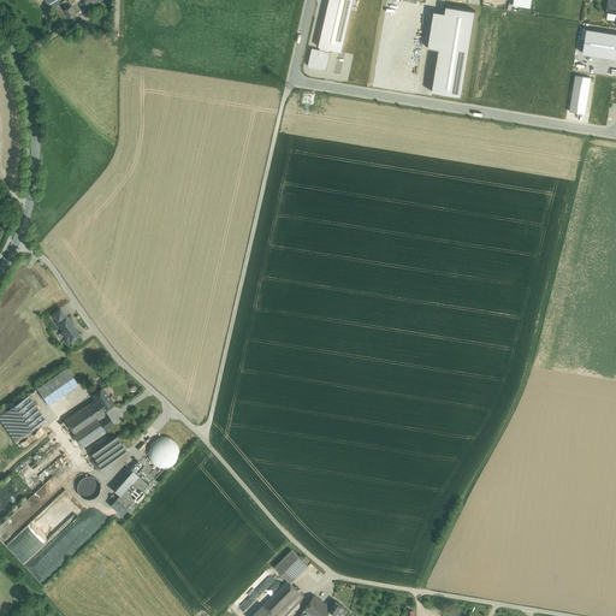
[(43,0),(59,24),(65,21),(55,4),(61,0),(43,0)]
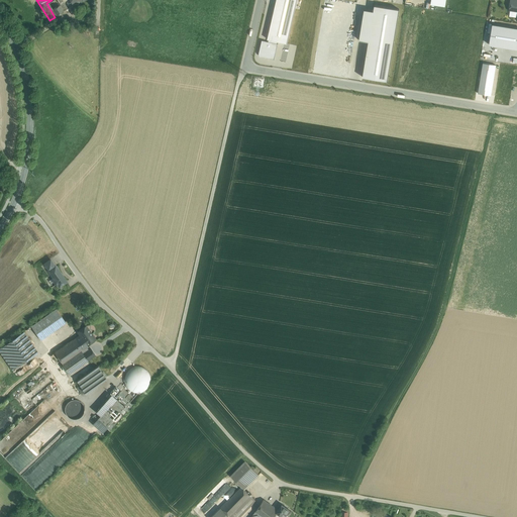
[(52,0),(46,3),(55,17),(68,9),(62,0),(52,0)]
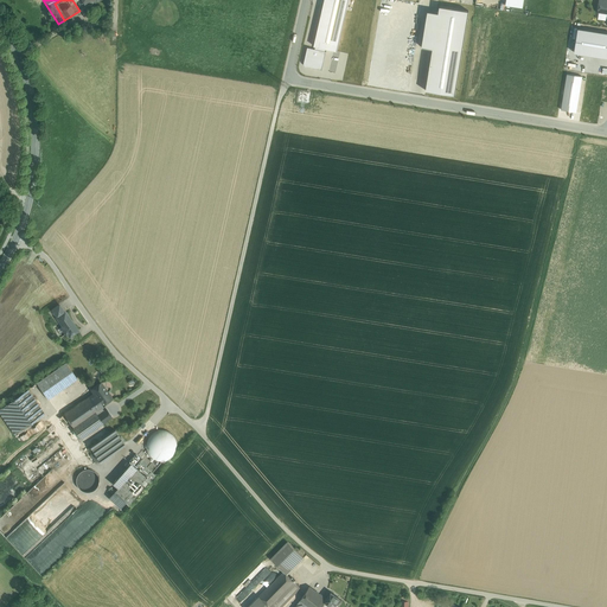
[(349,0),(324,0),(313,45),(315,46),(314,49),(307,48),(304,63),(305,65),(306,68),(321,71),(326,51),(325,51),(326,49),(337,51),(349,0)]
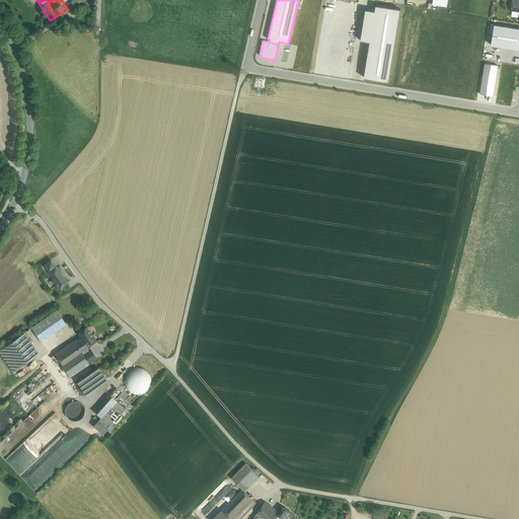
[(518,0),(512,0),(510,10),(518,11),(518,0)]
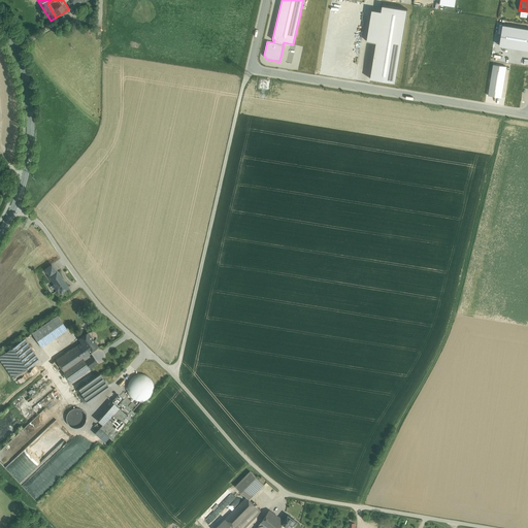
[(382,11),(372,9),(367,40),(376,42),(370,78),(396,83),(407,9),(383,5),(382,11)]
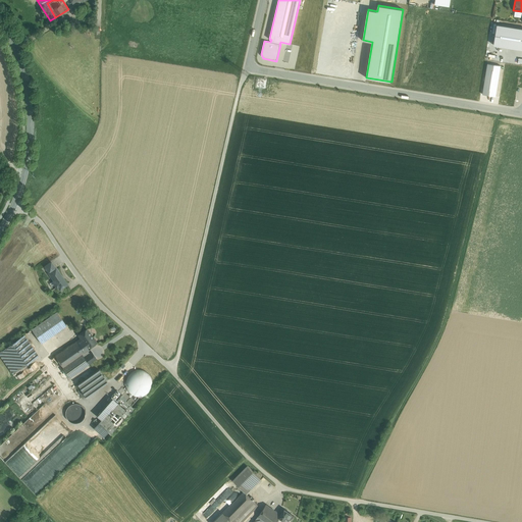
[(521,28),(497,23),(493,45),(521,49),(521,28)]
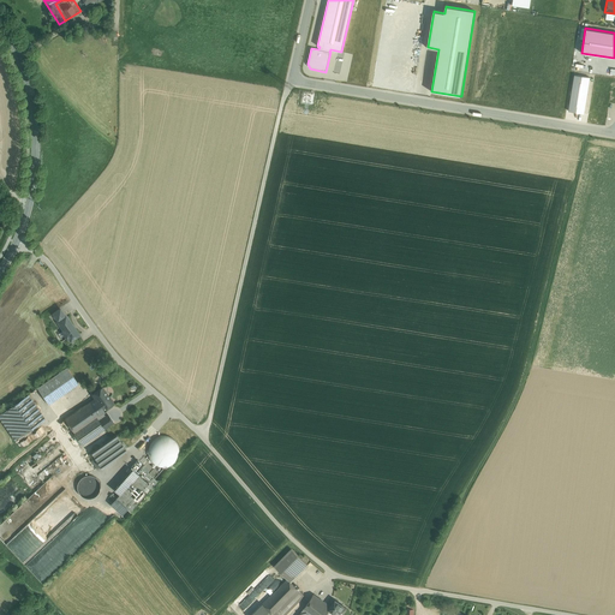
[(590,77),(574,75),(568,111),(584,114),(590,77)]
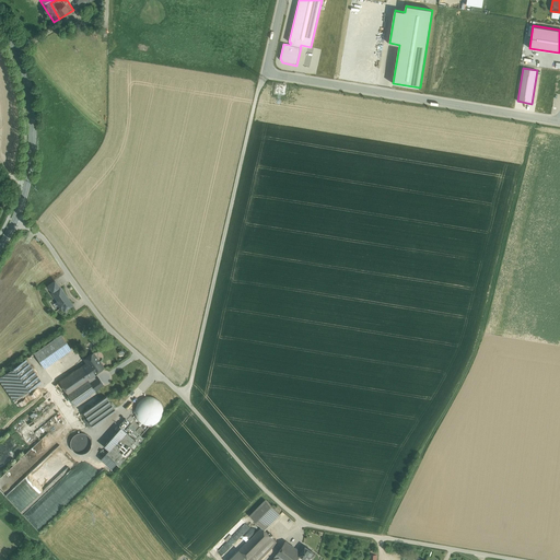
[(59,287),(55,280),(48,286),(53,292),(59,287)]
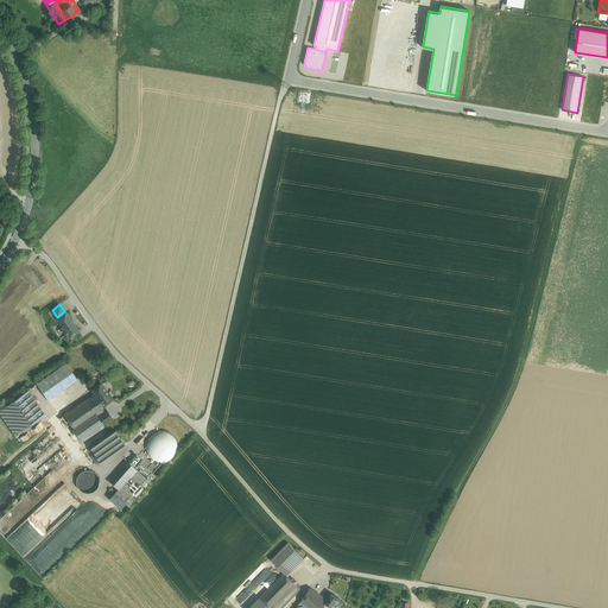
[(78,331),(65,311),(64,311),(57,317),(56,317),(62,325),(62,328),(67,335),(69,335),(73,333),(74,335),(78,331)]
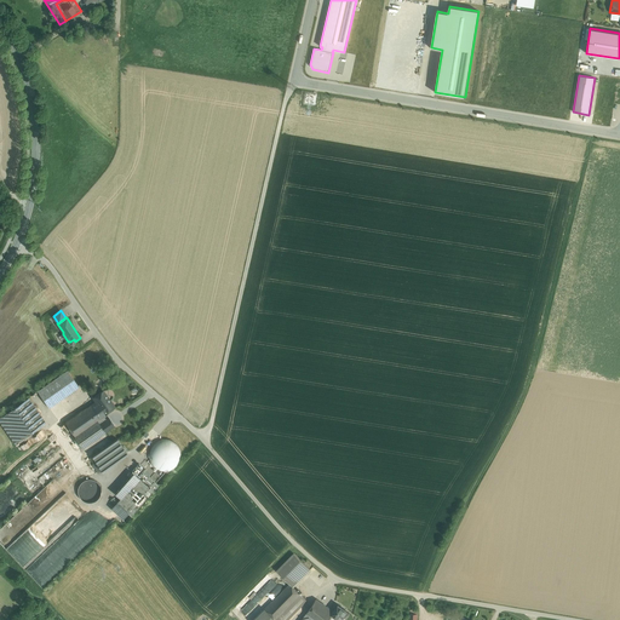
[(62,342),(53,332),(50,336),(57,345),(62,342)]
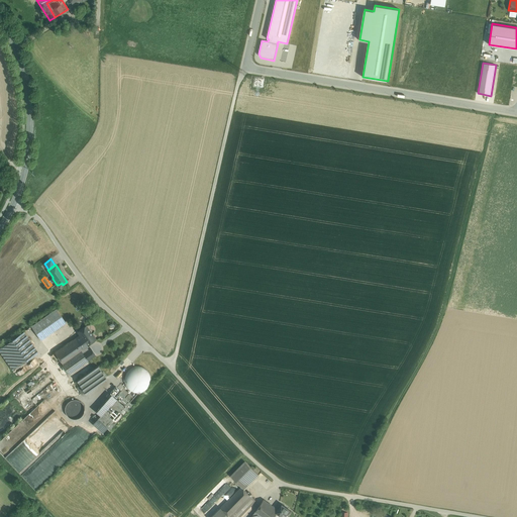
[(66,322),(56,308),(31,325),(40,339),(66,322)]
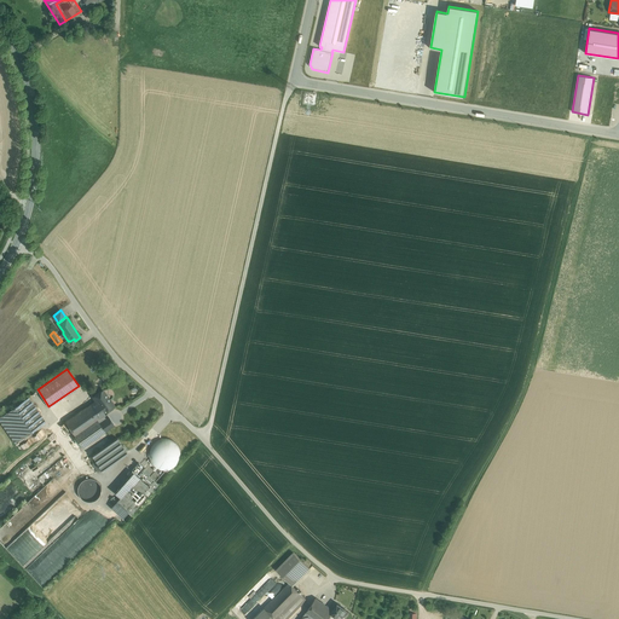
[(114,405),(103,389),(93,397),(96,400),(104,412),(114,405)]
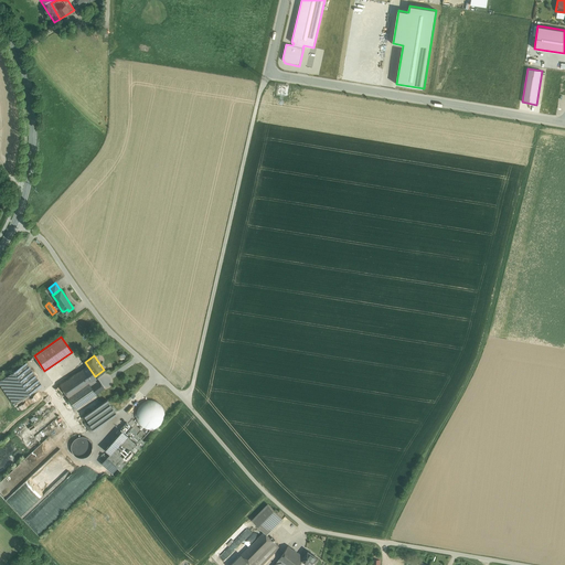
[(36,387),(21,365),(4,376),(21,398),(36,387)]
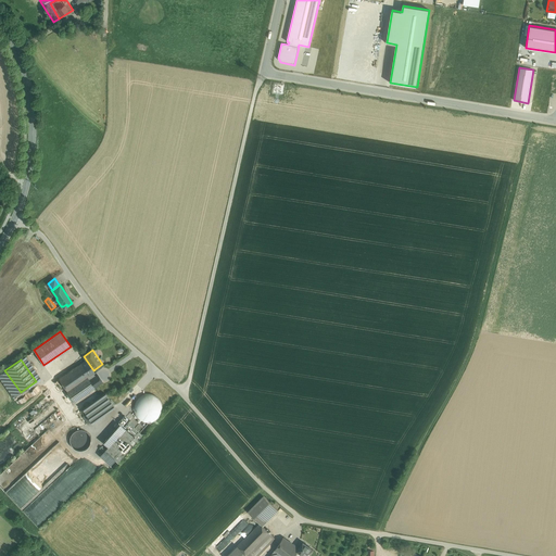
[(86,359),(59,379),(67,391),(95,371),(93,370),(86,359)]
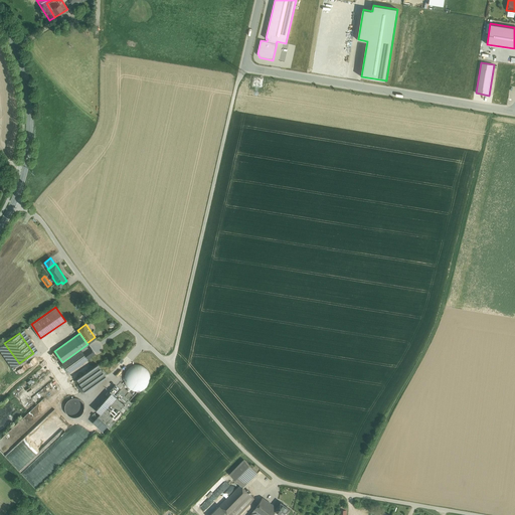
[(19,363),(4,343),(0,346),(0,350),(12,368),(19,363)]
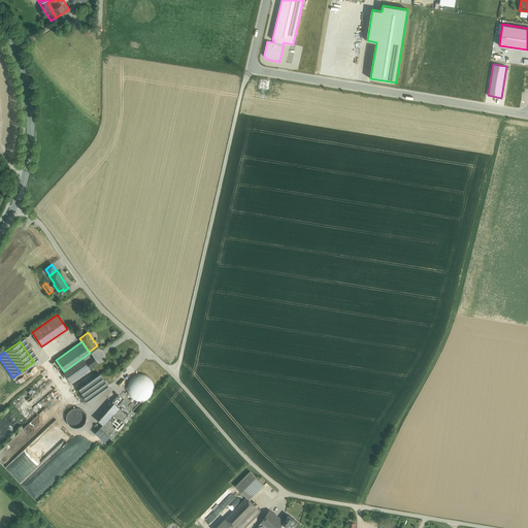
[(90,353),(64,371),(73,386),(89,374),(97,369),(94,364),(98,361),(94,354),(92,356),(90,353)]
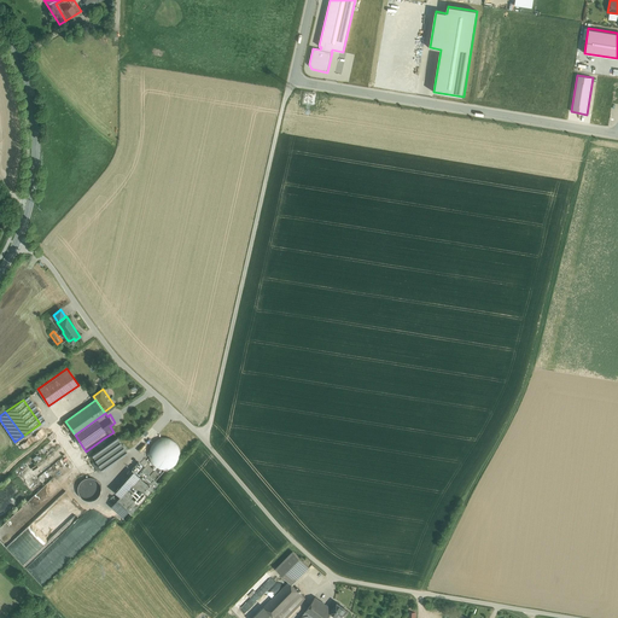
[(19,448),(41,432),(39,429),(18,444),(19,448)]
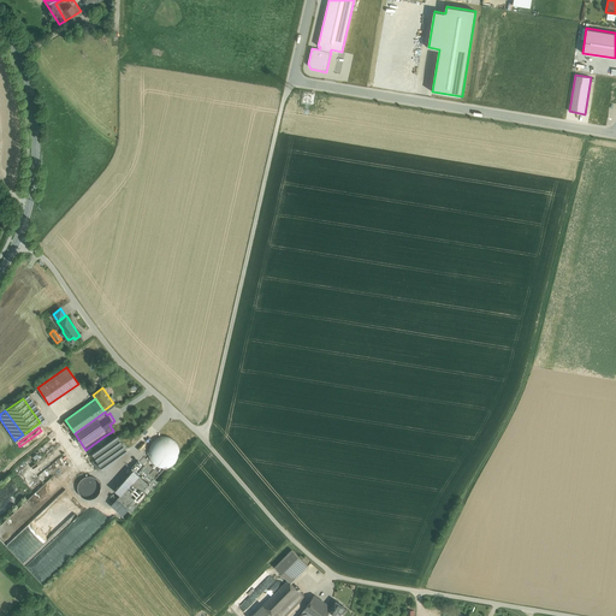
[(113,431),(104,437),(107,443),(92,454),(101,467),(126,449),(113,431)]
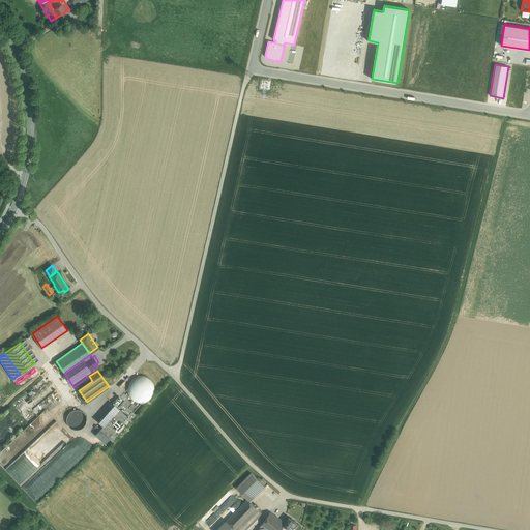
[(48,383),(27,401),(33,409),(54,391),(48,383)]
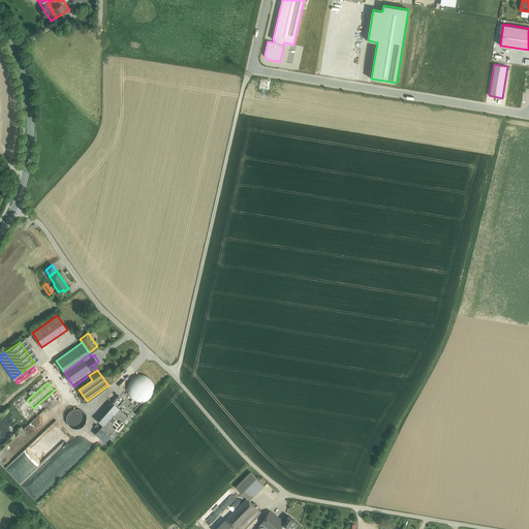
[(110,439),(133,412),(120,401),(125,395),(123,393),(120,397),(118,395),(95,419),(100,424),(93,433),(103,442),(107,437),(110,439)]
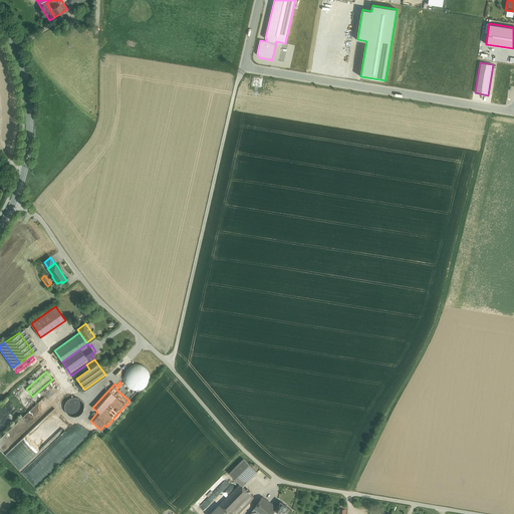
[(83,411),(84,407),(83,403),(81,400),(77,398),(74,397),(70,398),(67,400),(65,403),(64,407),(65,411),(67,414),(70,416),(74,417),(78,416),(81,414),(83,411)]
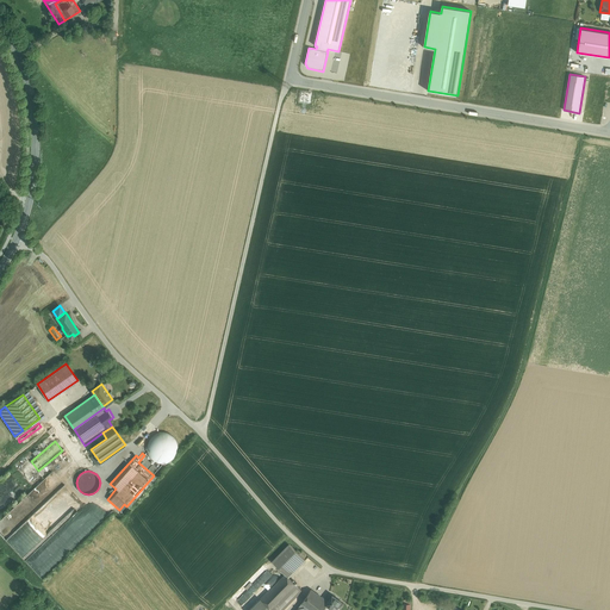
[(48,531),(63,526),(64,520),(69,517),(76,511),(74,508),(66,511),(69,509),(64,496),(64,495),(68,495),(63,489),(62,489),(62,493),(58,490),(48,498),(33,511),(38,512),(35,515),(32,514),(31,522),(33,526),(29,527),(24,527),(24,529),(35,530),(31,531),(33,534),(32,542),(48,530),(48,531)]
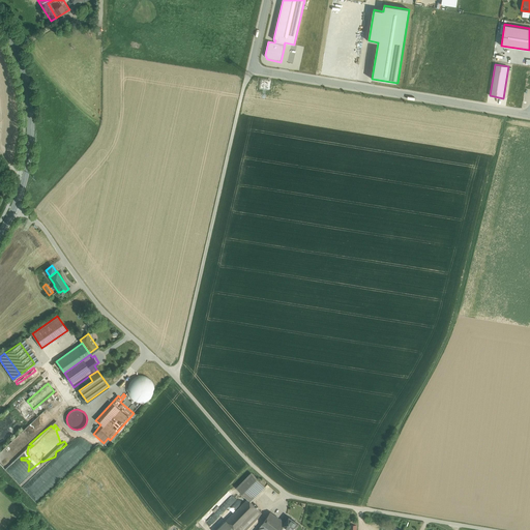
[(252,473),(236,488),(247,499),(251,502),(265,487),(252,473)]
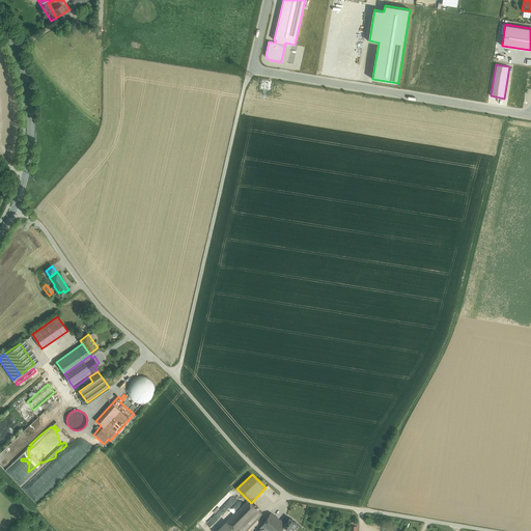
[(248,500),(216,530),(246,530),(257,521),(251,515),(257,509),(251,503),(248,500)]
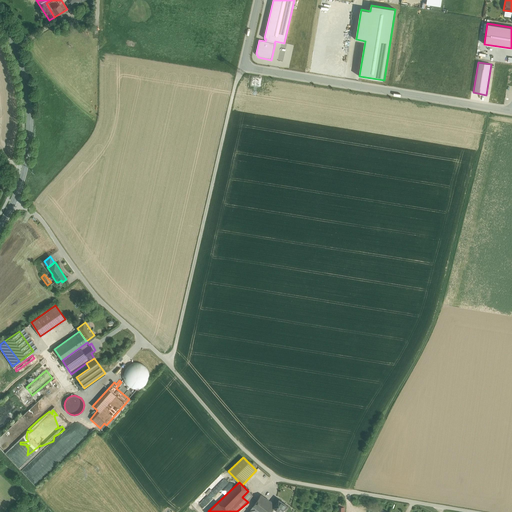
[(248,491),(242,497),(248,502),(254,496),(248,491)]
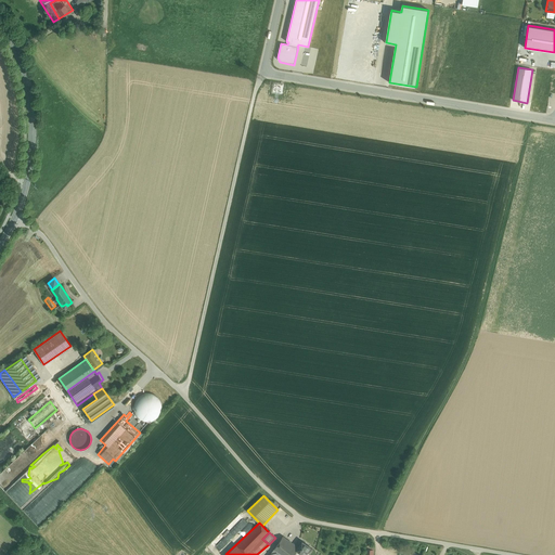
[(298,547),(283,537),(273,550),(281,554),(293,554),(299,547),(298,547)]
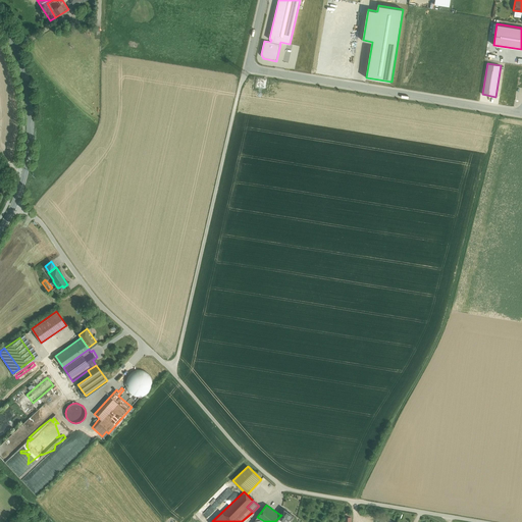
[(290,521),(294,516),(284,510),(280,515),(281,515),(275,521),(290,521)]
